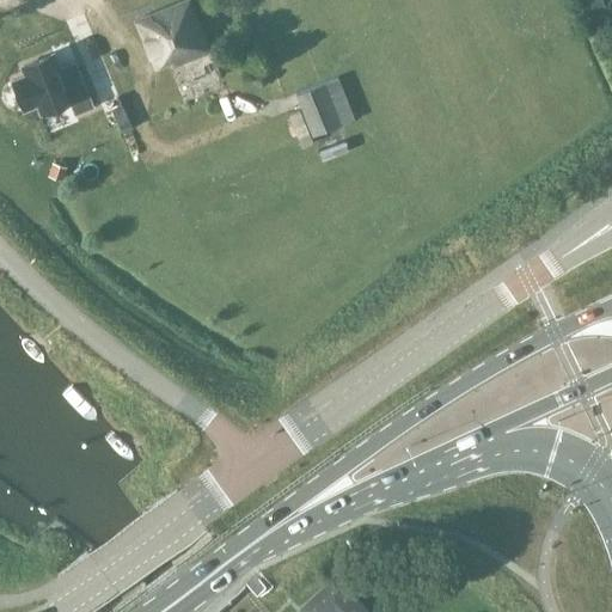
[(171,66),(208,51),(188,0),(178,0),(133,19),(153,68),(170,61),(171,66)]
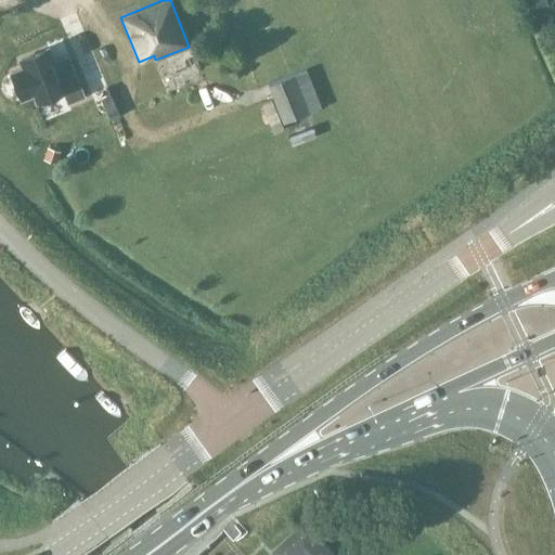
[(11,67),(5,69),(11,82),(17,80),(21,89),(50,78),(53,86),(65,81),(54,55),(41,60),(38,50),(9,61),(11,67)]
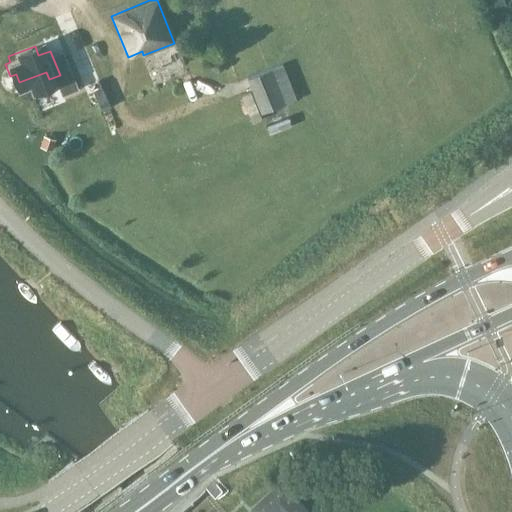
[(260,113),(296,99),(282,64),(246,78),(255,101),(251,103),(254,111),(259,109),(260,113)]
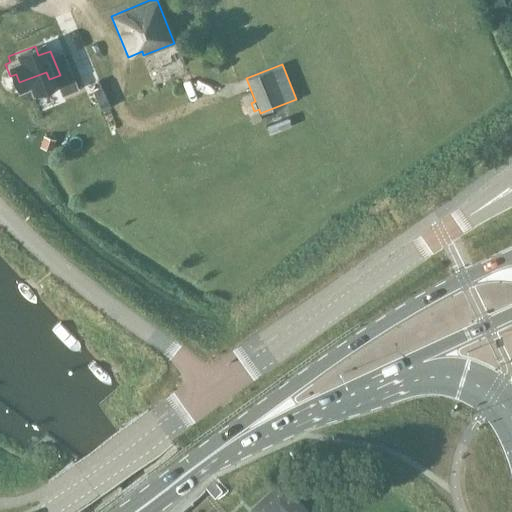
[(43,137),(40,146),(51,149),(53,140),(43,137)]
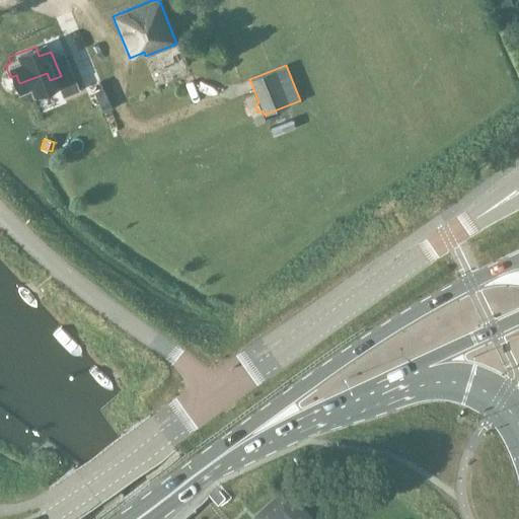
[(75,174),(72,184),(82,188),(85,178),(75,174)]
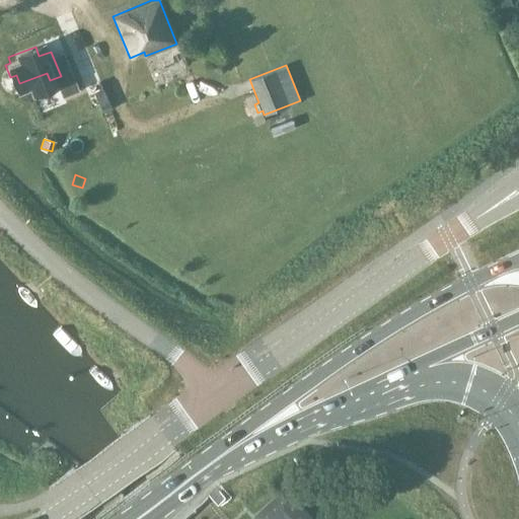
[(254,516),(256,518),(309,518),(283,490),(254,516)]
